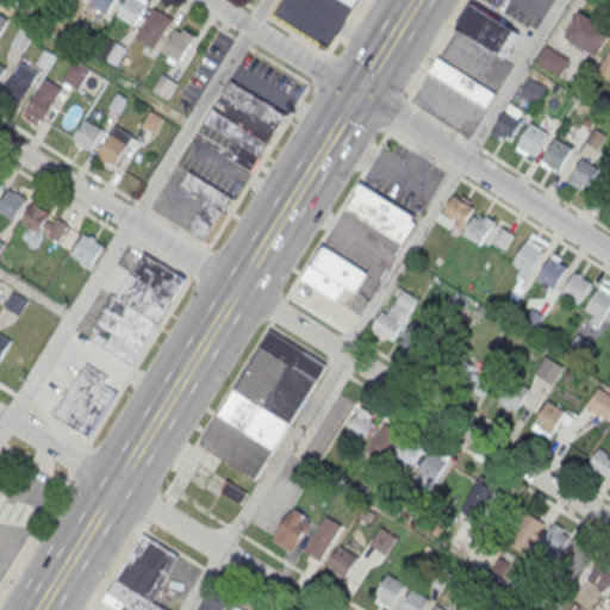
[(116,0),(107,14),(89,4),(91,0),(116,0)]
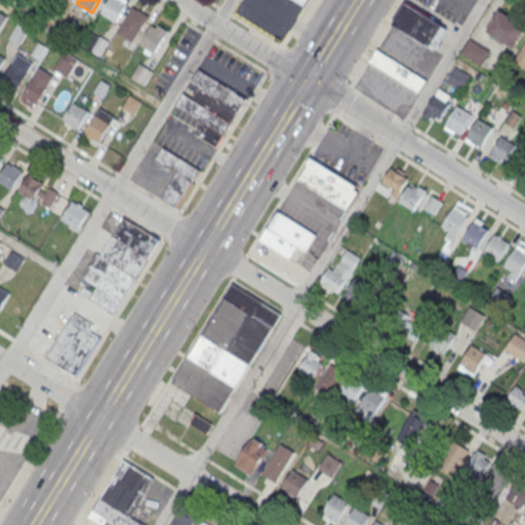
[(115,24),(99,14),(108,0),(120,0),(126,3),(115,24)]
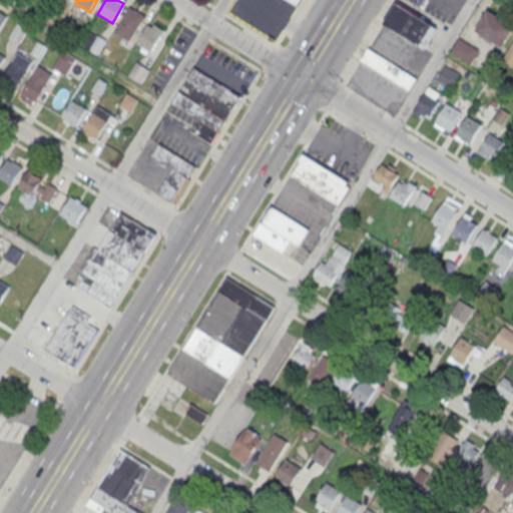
[(439,28),(397,1),(384,22),(425,48),(439,28)]
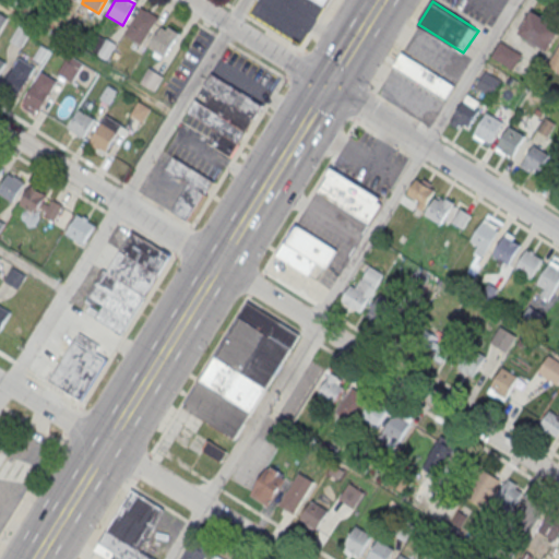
[(142,44),(126,34),(142,8),(158,18),(142,44)]
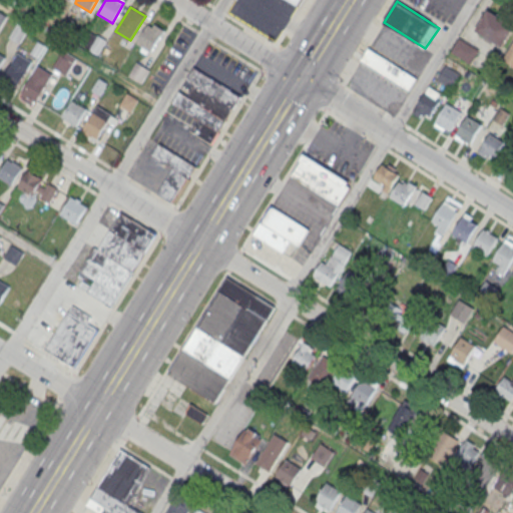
[(512,24),(488,9),(475,30),(502,47),(512,29),(512,24)]
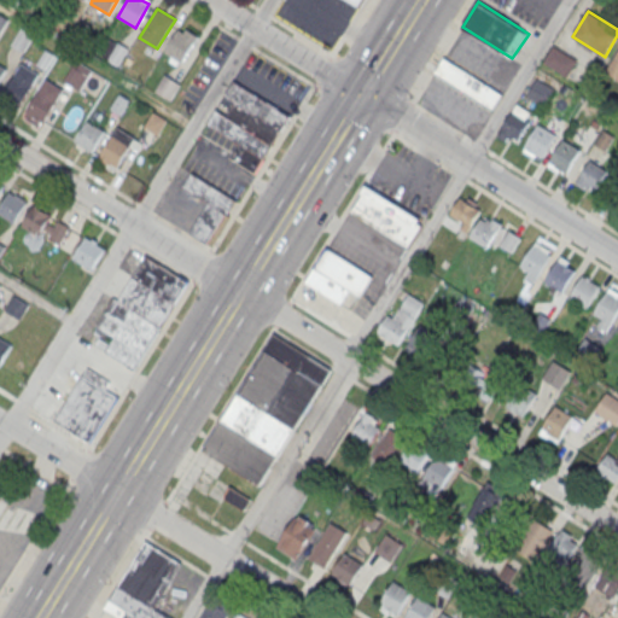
[(181,62),(163,51),(178,28),(196,39),(181,62)]
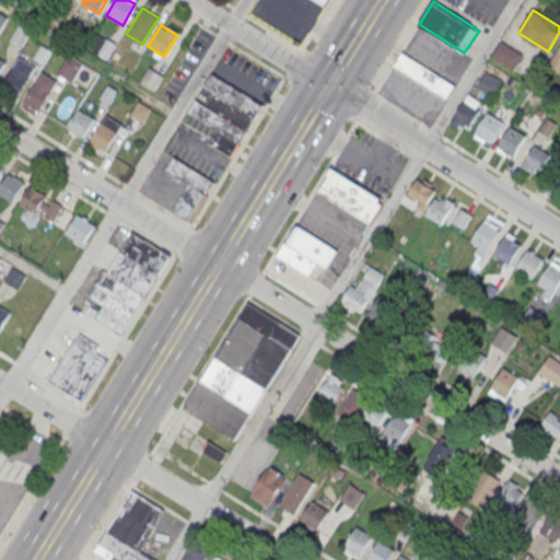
[(108,59),(116,43),(98,34),(91,50),(108,59)]
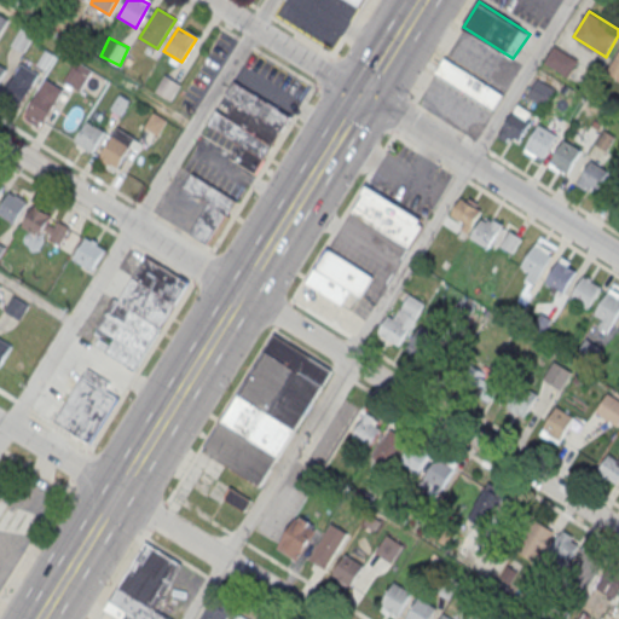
[(554,46),(543,63),(567,77),(578,61),(554,46)]
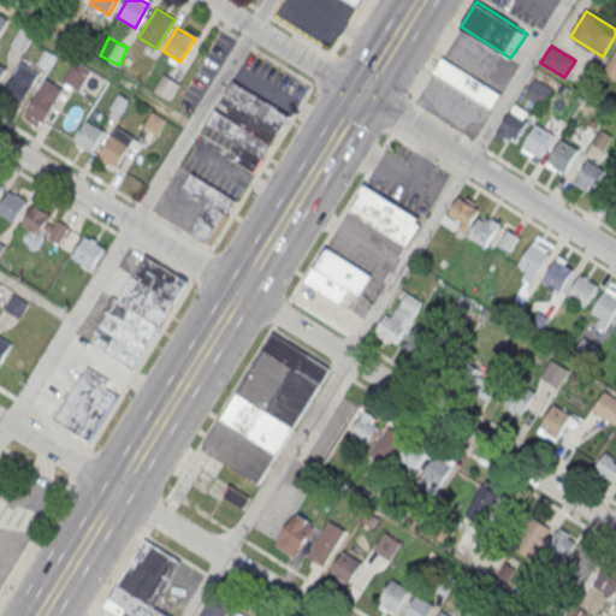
[(615,78),(615,52),(604,73),(615,78)]
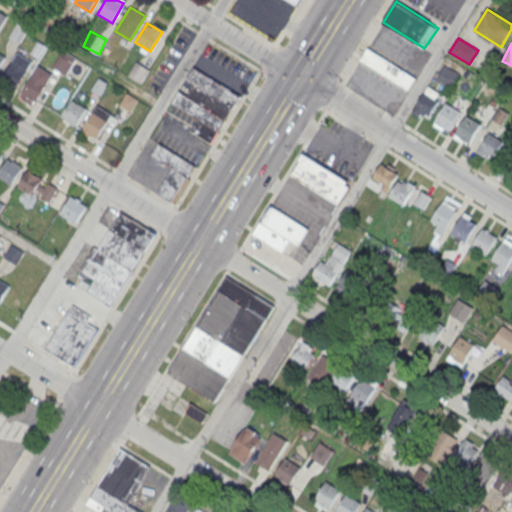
[(360,60),(367,47),(416,77),(408,89),(360,60)]
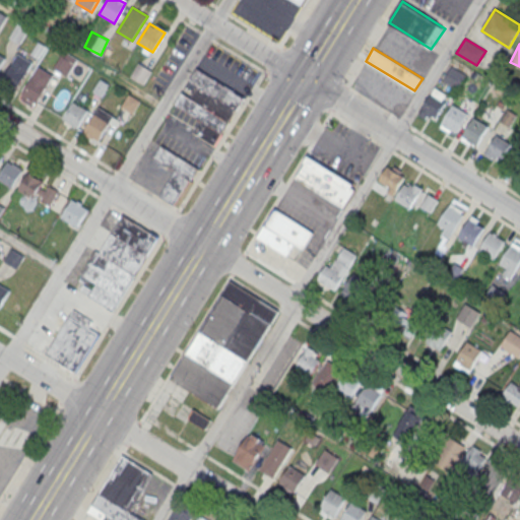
[(76,59),(63,52),(54,68),(67,76),(76,59)]
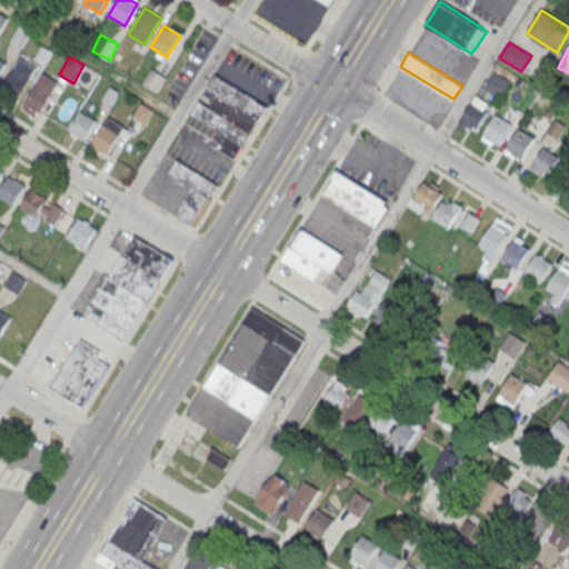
[(19,97),(2,87),(18,59),(35,69),(19,97)]
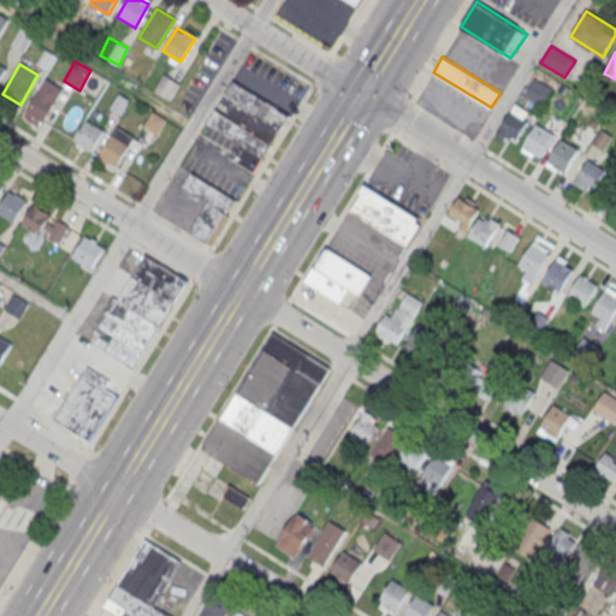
[(171,99),(179,82),(164,73),(155,92),(171,99)]
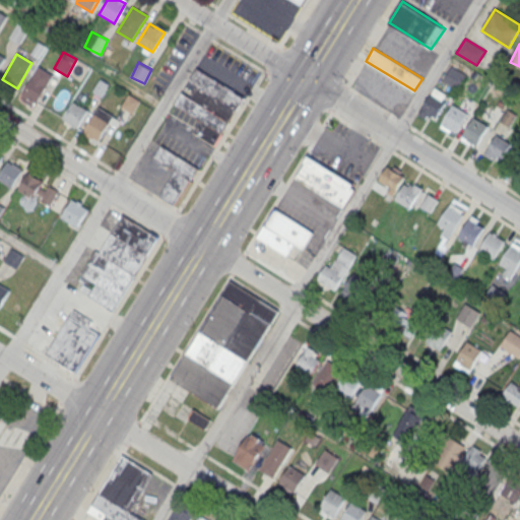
[(38,101),(22,91),(38,66),(53,75),(38,101)]
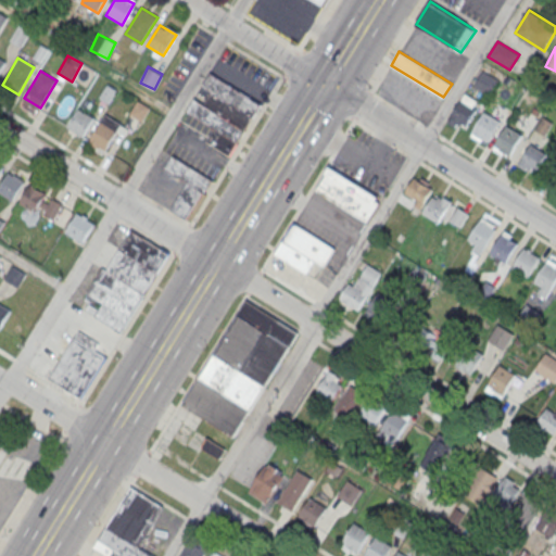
[(209,72),(262,104),(230,155),(206,141),(214,128),(185,111),(209,72)]
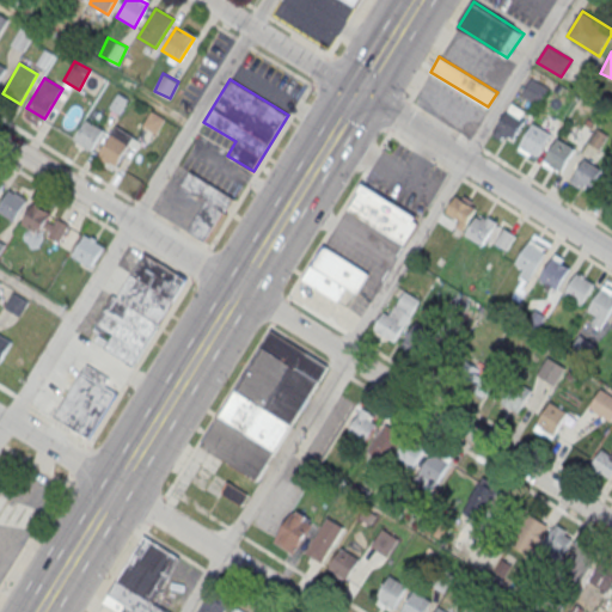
[(494,134),(512,103),(525,111),(520,118),(525,121),(509,145),(494,134)]
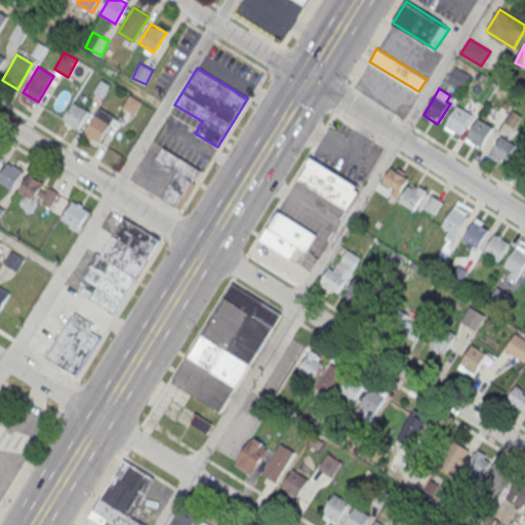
[(78,129),(63,120),(75,101),(90,110),(78,129)]
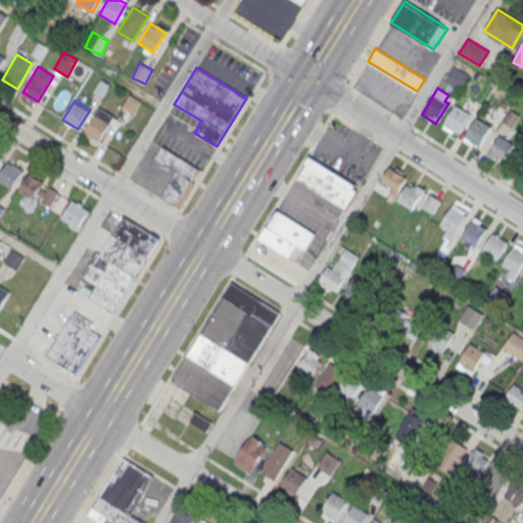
[(443,126),(457,105),(470,113),(458,134),(443,126)]
